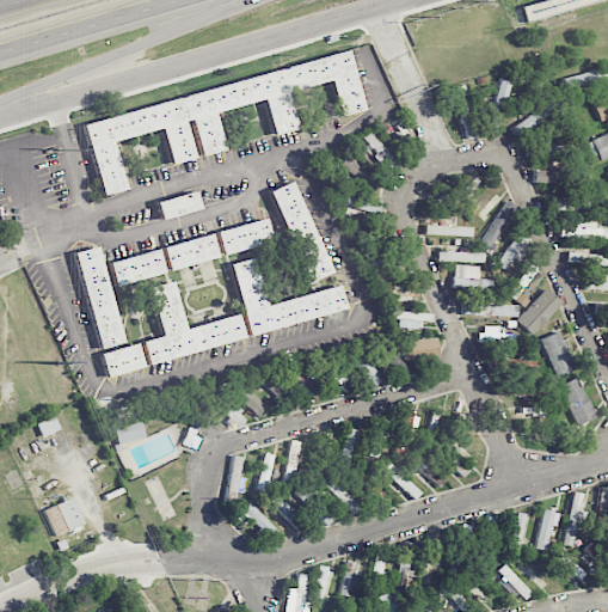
[(85,124),(108,204),(131,197),(117,147),(166,133),(176,169),(200,161),(189,124),(196,122),(206,158),(228,151),(217,112),(266,98),(276,134),(300,127),(288,86),(331,73),(342,109),(364,103),(349,49),(85,124)]
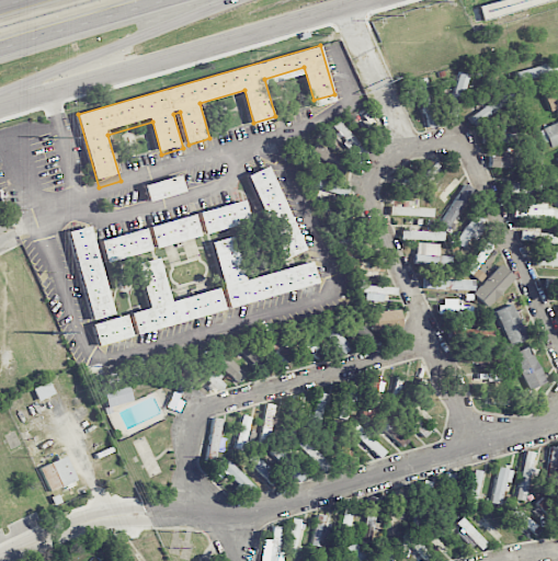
[(557,61),(520,71),(522,82),(557,72),(557,61)]
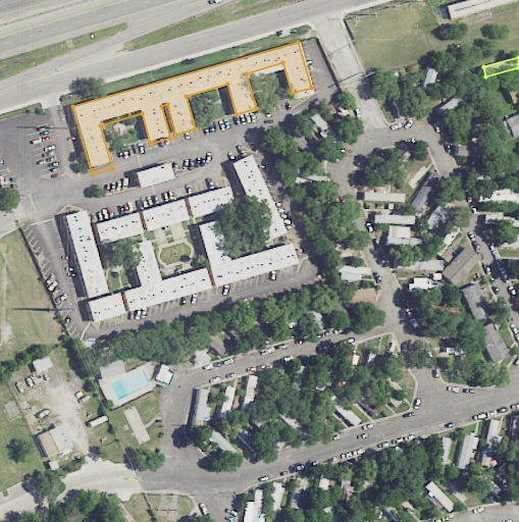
[(390,74),(401,119),(414,116),(405,77),(401,79),(399,72),(390,74)]
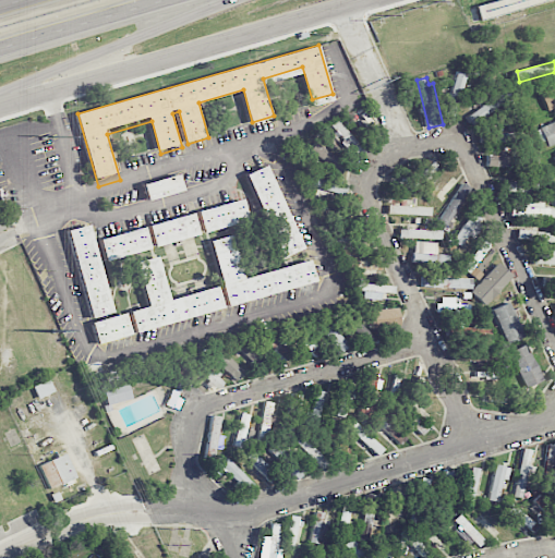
[(468,116),(473,125),(516,98),(510,88),(468,116)]
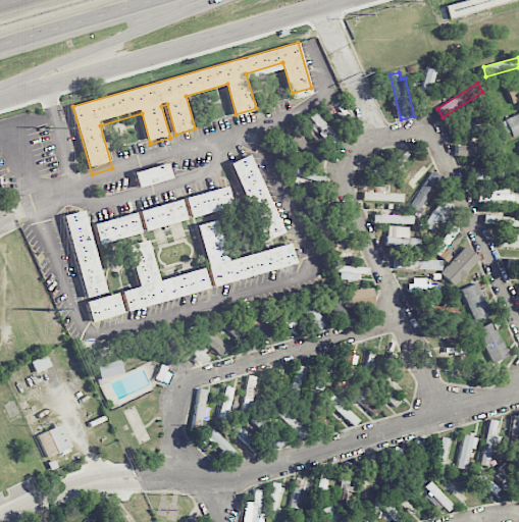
[(518,83),(508,88),(515,104),(518,102),(518,83)]
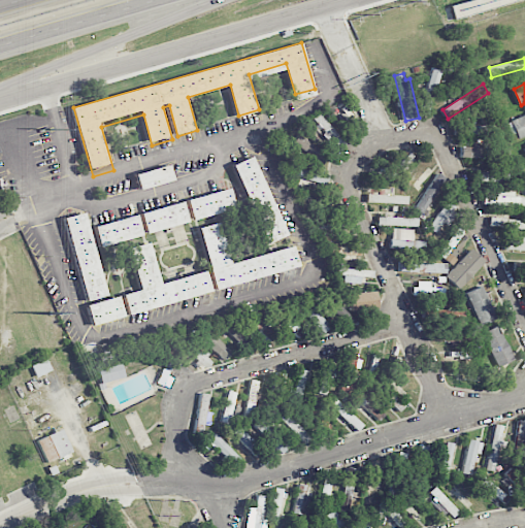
[(315,120),(342,150),(350,143),(322,113),(315,120)]
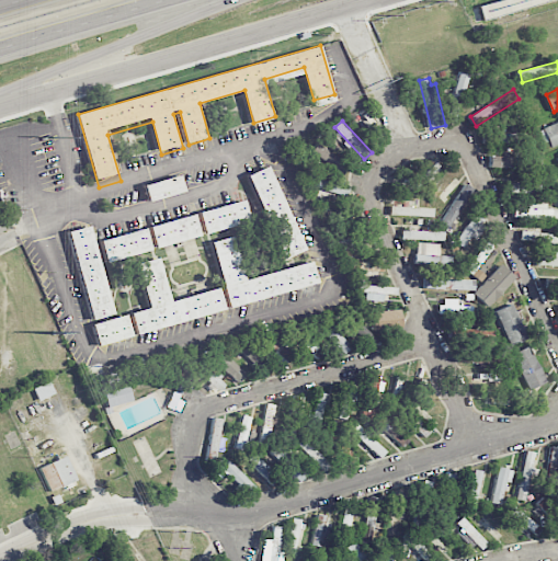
[(557,122),(542,129),(550,149),(557,146),(557,122)]
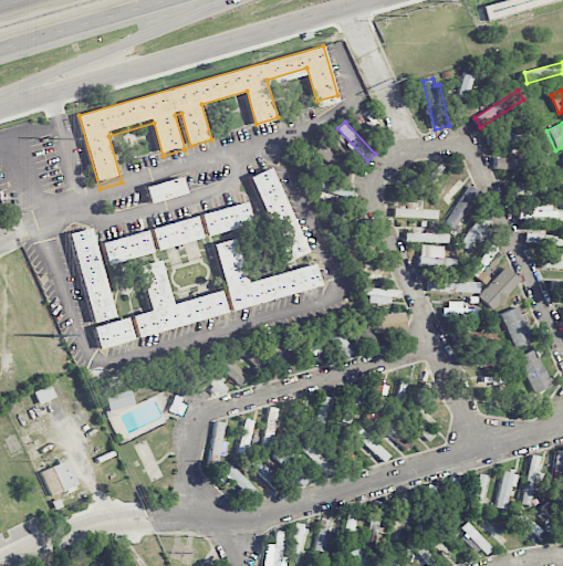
[(530,135),(490,135),(490,145),(530,144),(530,135)]
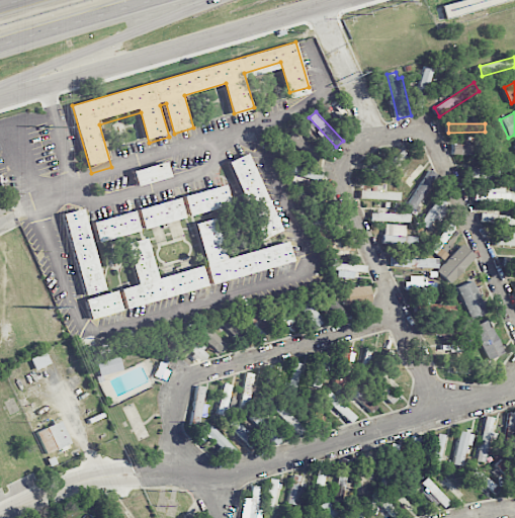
[(290,140),(317,159),(322,151),(295,133),(290,140)]
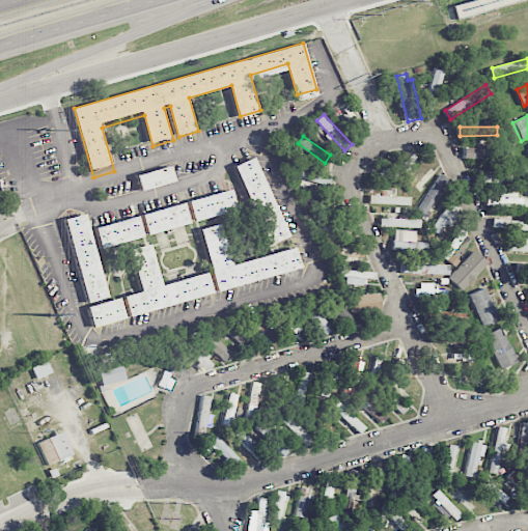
[(467,146),(466,159),(512,160),(512,148),(467,146)]
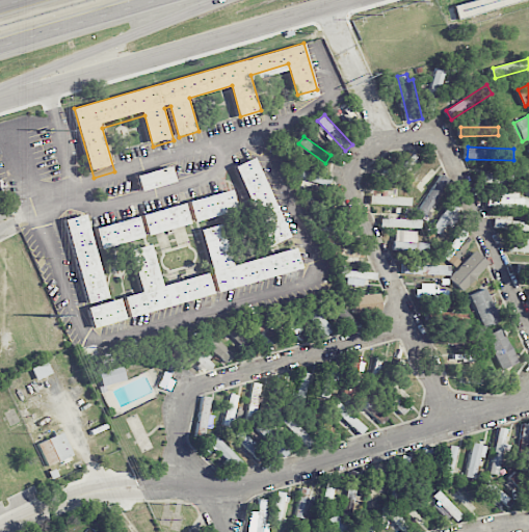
[(291,236),(256,157),(235,165),(270,245),(291,236)]
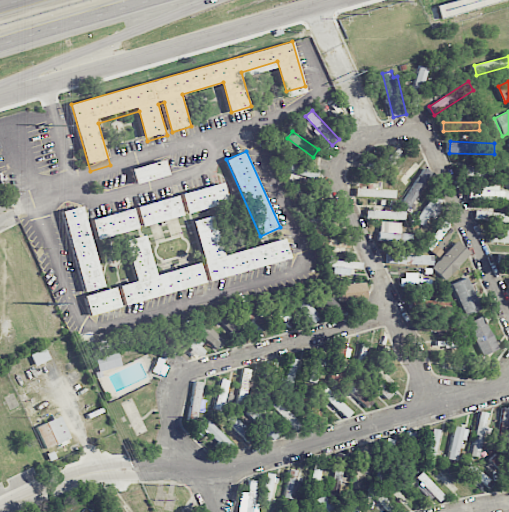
[(132,169),(137,186),(170,176),(164,159),(132,169)]
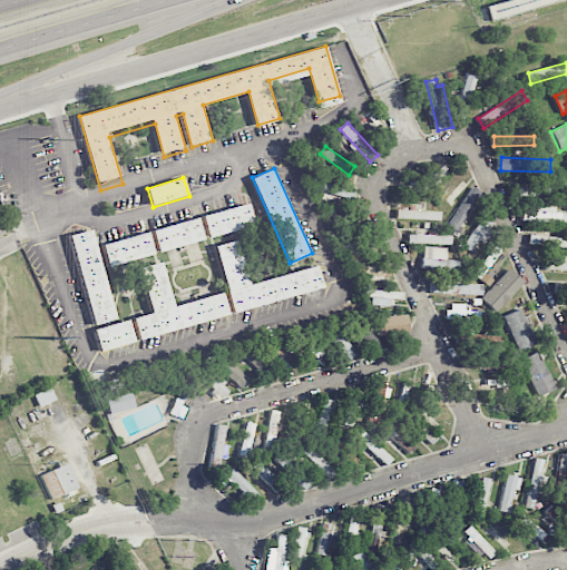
[(453,227),(462,232),(481,190),(472,186),(453,227)]
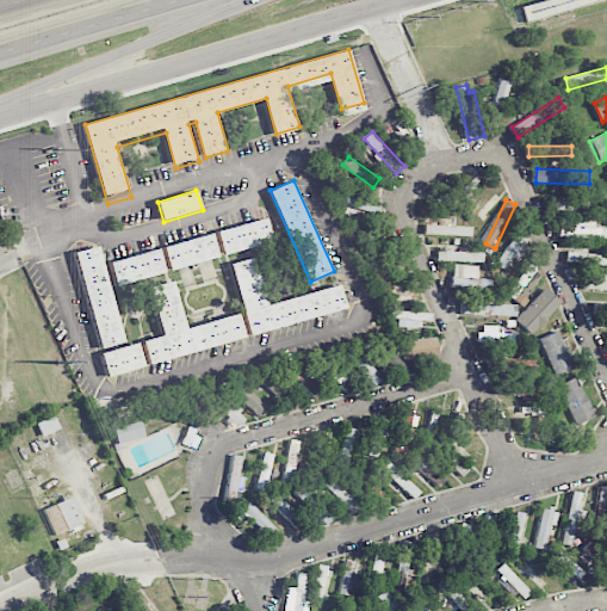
[(225,255),(274,244),(267,218),(220,229),(225,255)]
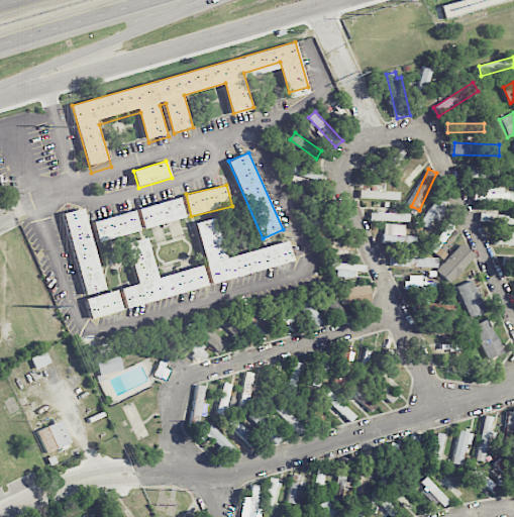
[(477,200),(513,202),(513,193),(505,193),(505,187),(489,186),(489,192),(477,192),(477,200)]
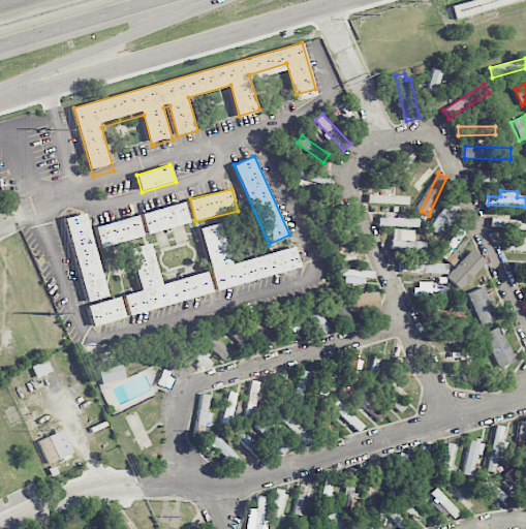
[(408,205),(408,196),(372,194),(372,203),(408,205)]
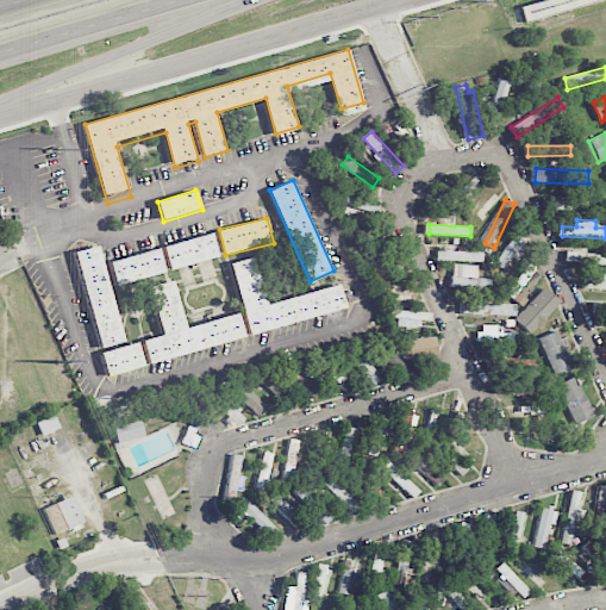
[(392,240),(393,230),(358,229),(358,238),(392,240)]
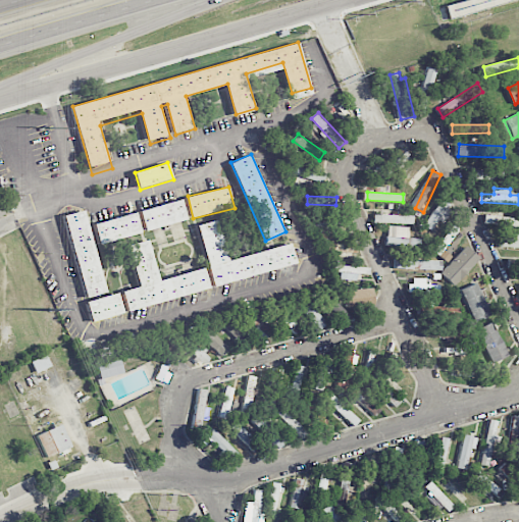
[(189,218),(183,199),(141,210),(146,230),(189,218)]
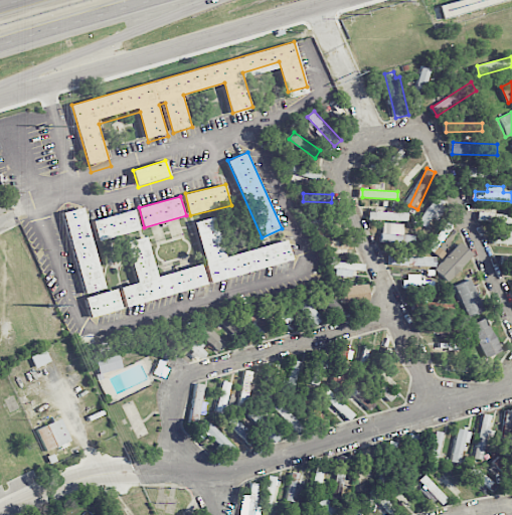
[(436,216),(438,218),(449,203),(439,196),(420,222),(428,227),(436,216)]
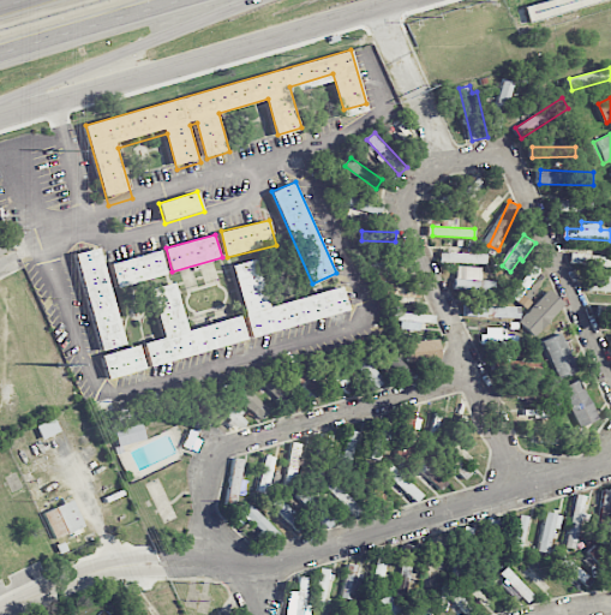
[(100,350),(125,345),(103,246),(78,252),(100,350)]
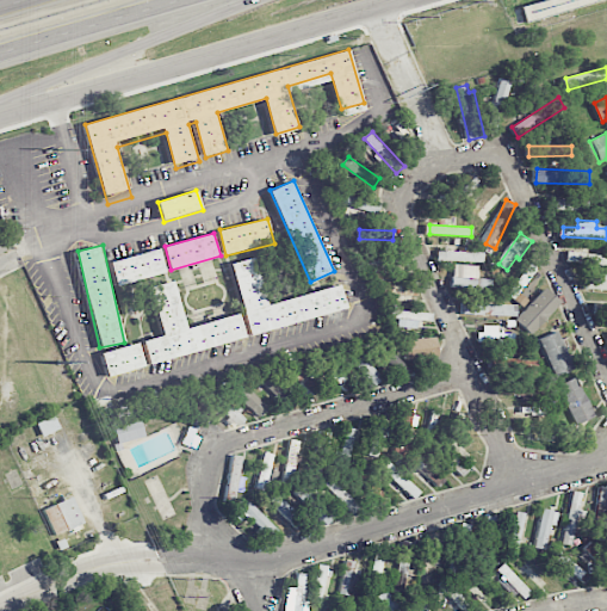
[(111,260),(117,285),(167,273),(161,248),(111,260)]
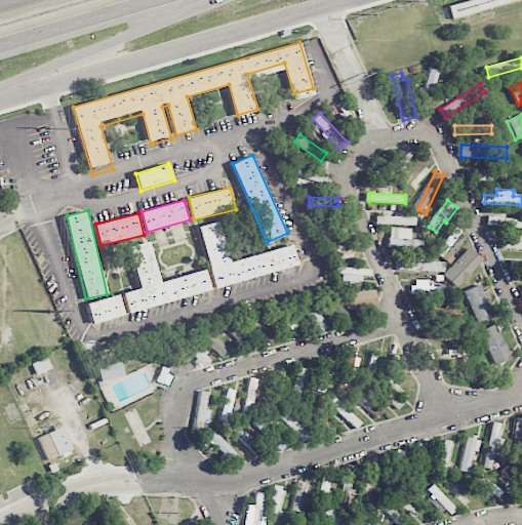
[(417,216),(378,215),(378,225),(417,226),(417,216)]
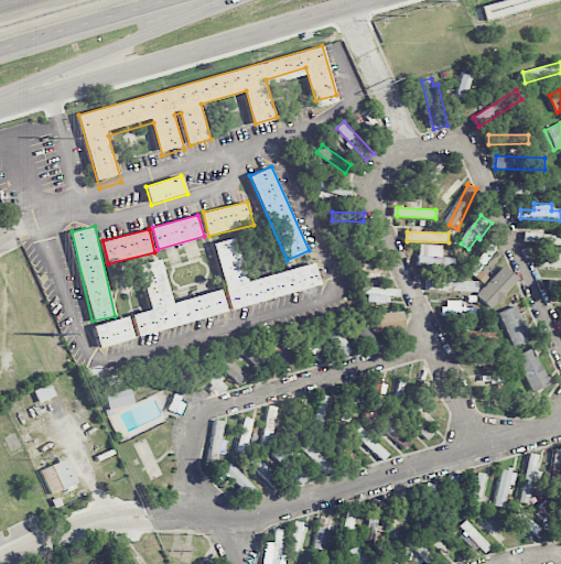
[(526,231),(526,242),(560,243),(560,236),(550,236),(550,232),(526,231)]
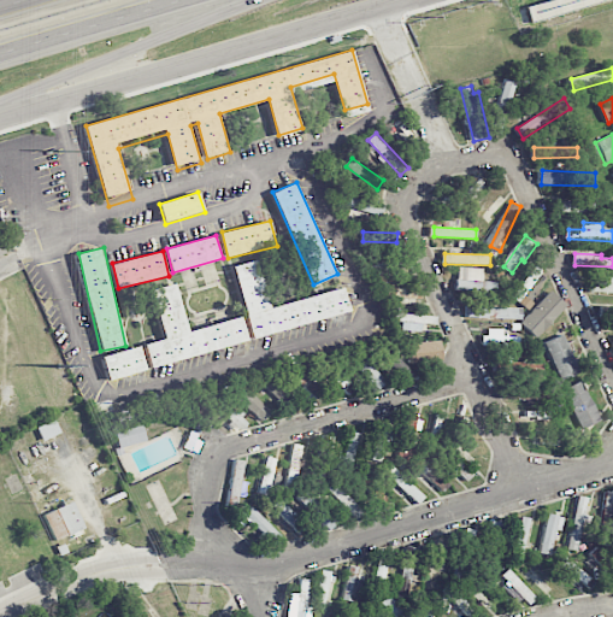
[(352,310),(345,286),(269,307),(257,262),(235,268),(254,338),(352,310)]
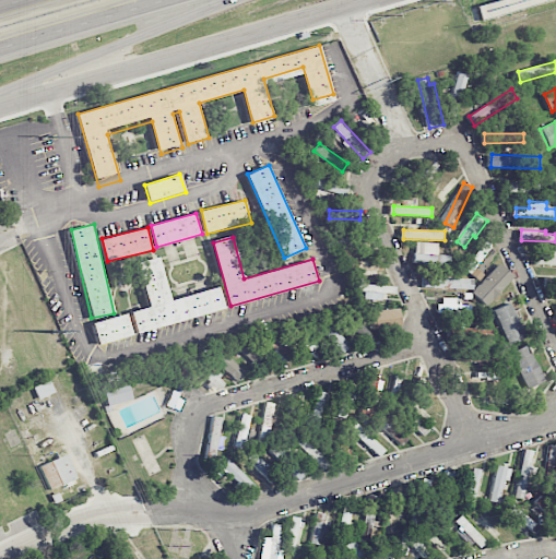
[(452,265),(453,256),(440,254),(440,242),(417,241),(416,263),(452,265)]
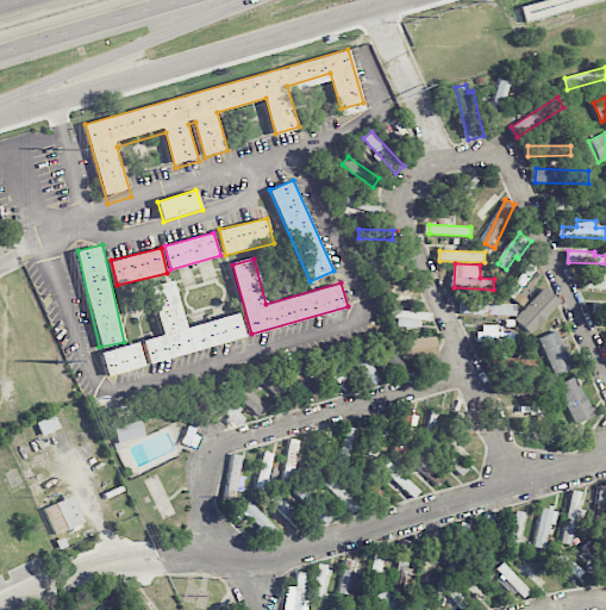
[(520,279),(525,282),(537,268),(531,265),(520,279)]
